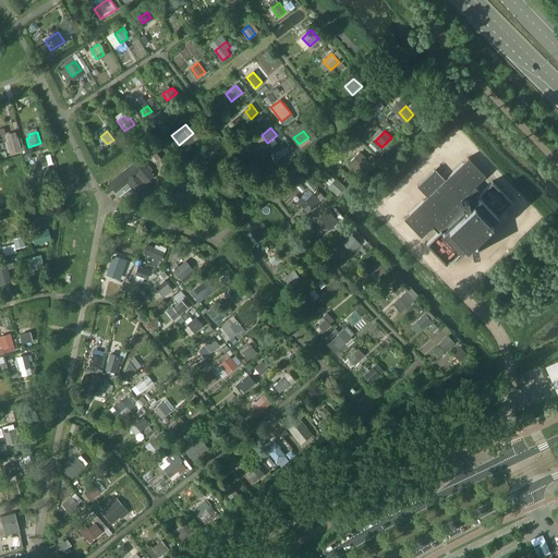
[(21,150),(16,135),(13,135),(14,138),(7,141),(10,153),(21,150)]
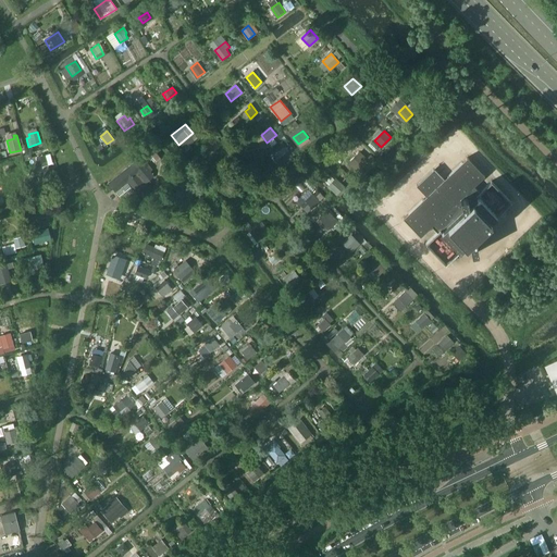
[(283,165),(293,158),(288,151),(279,159),(283,165)]
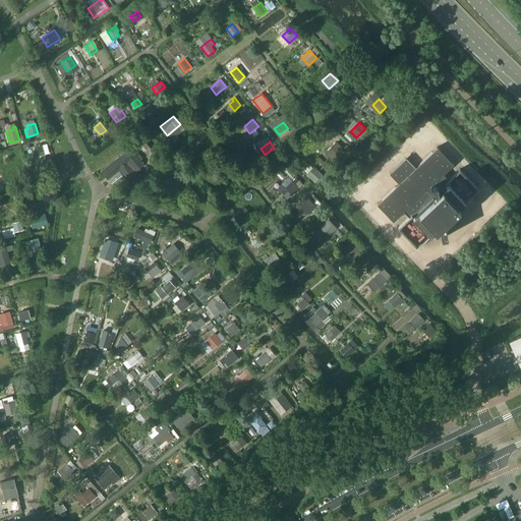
[(44,154),(42,146),(34,148),(36,157),(44,154)]
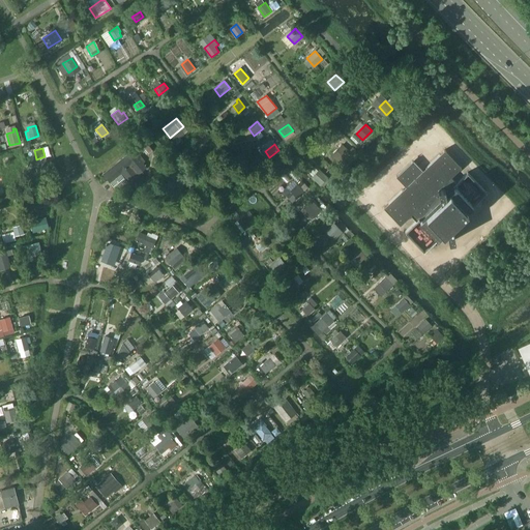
[(342,162),(348,155),(342,149),(335,155),(342,162)]
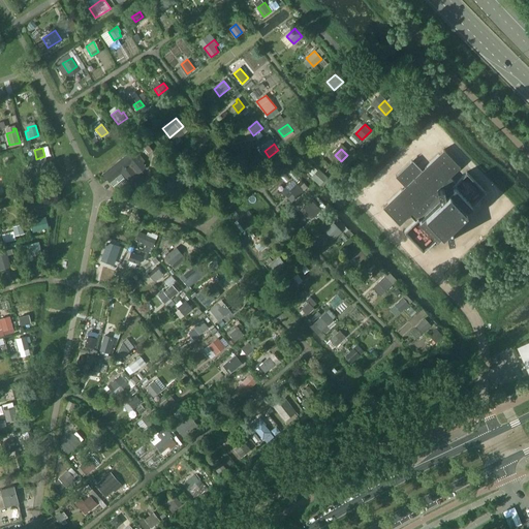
[(141,172),(146,166),(143,162),(145,160),(139,155),(138,157),(132,150),(102,174),(110,182),(121,174),(133,189),(147,179),(141,172)]
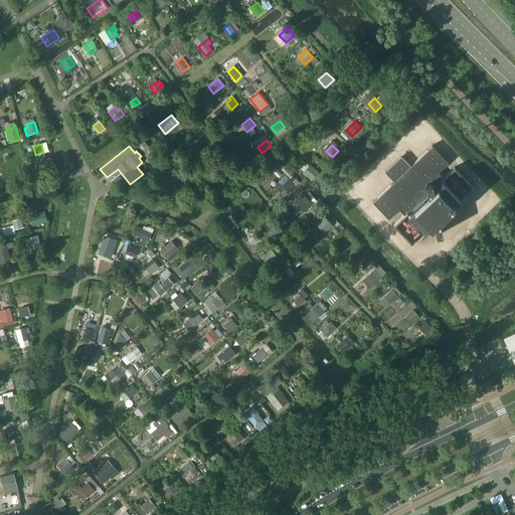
[(393,181),(372,201),(388,218),(398,209),(403,214),(406,212),(424,232),(434,223),(436,234),(442,233),(441,229),(439,218),(459,199),(441,180),(443,178),(438,172),(448,163),(432,146),(410,166),(401,156),(384,172),(393,181)]
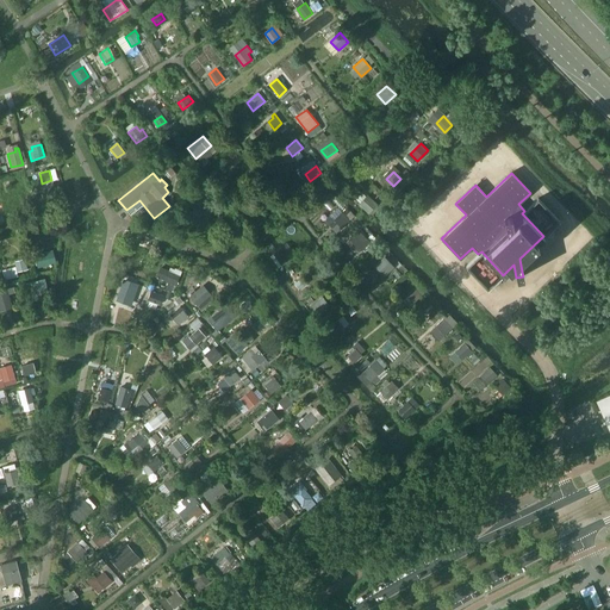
[(230,182),(224,175),(217,181),(223,188),(230,182)]
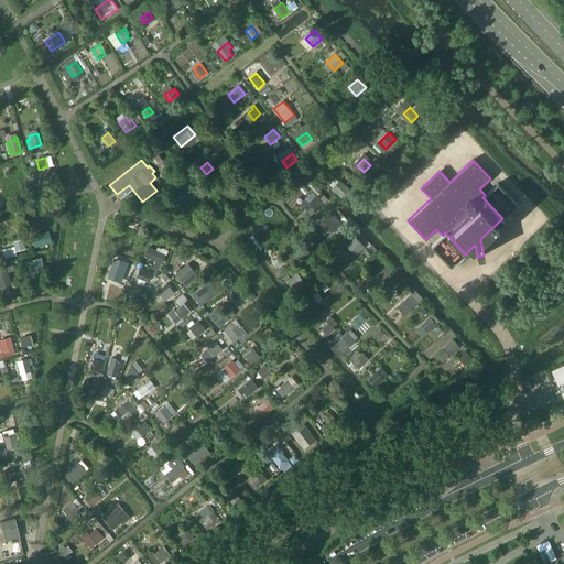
[(13,177),(10,166),(1,169),(4,180),(13,177)]
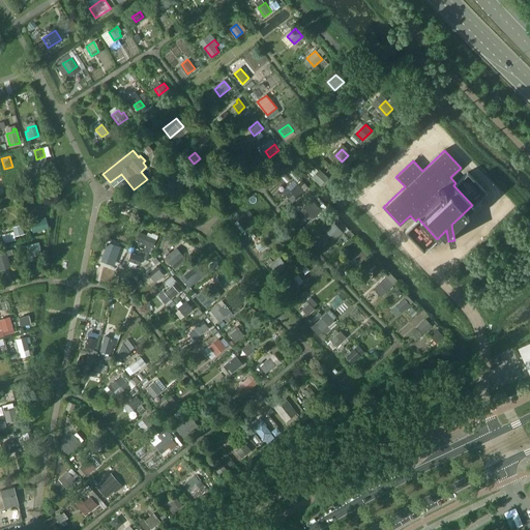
[(327,177),(319,170),(312,177),(320,184),(327,177)]
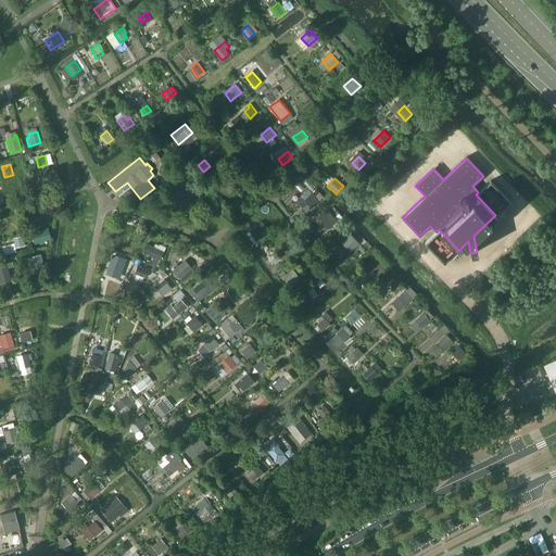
[(238,200),(230,191),(224,197),(231,205),(238,200)]
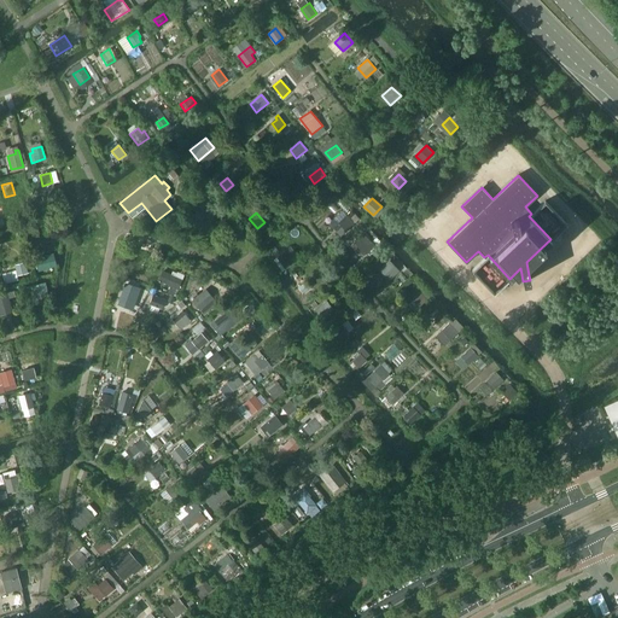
[(354,223),(347,216),(339,223),(347,231),(354,223)]
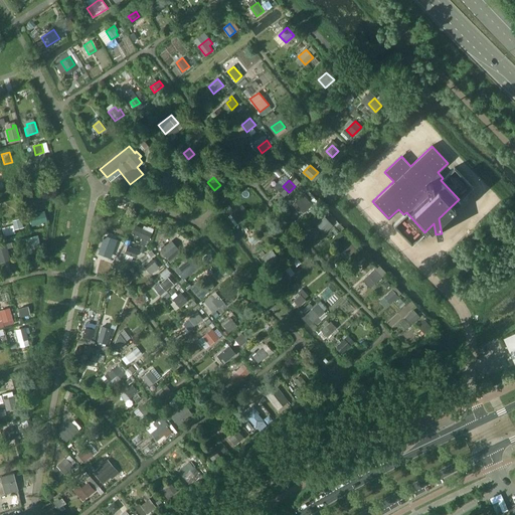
[(302,196),(293,205),(303,214),(306,211),(312,205),(302,196)]
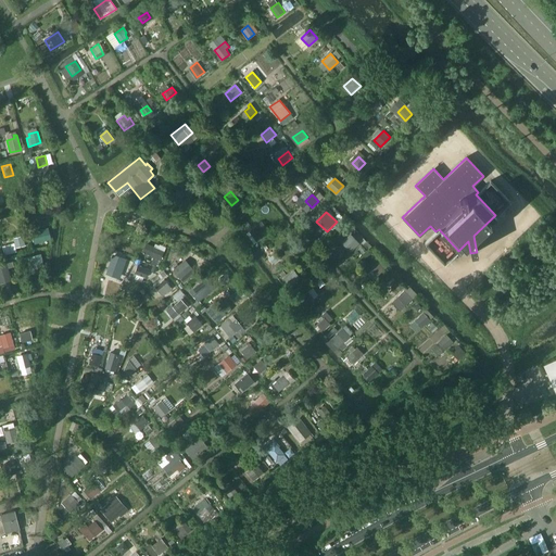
[(257,234),(254,228),(249,231),(253,237),(257,234)]
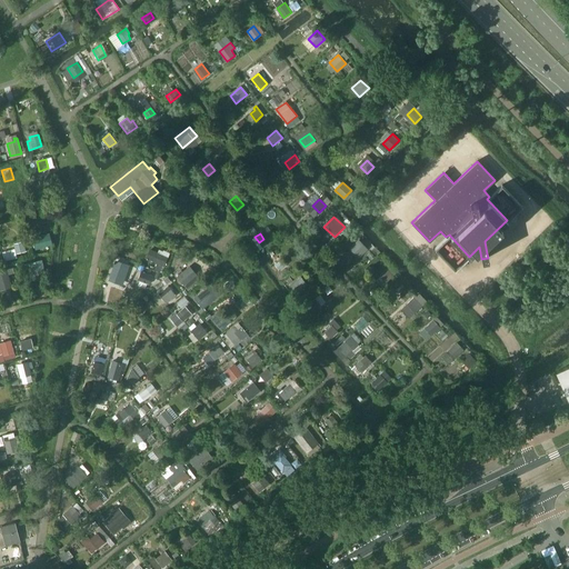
[(48,246),(45,235),(32,238),(36,249),(48,246)]
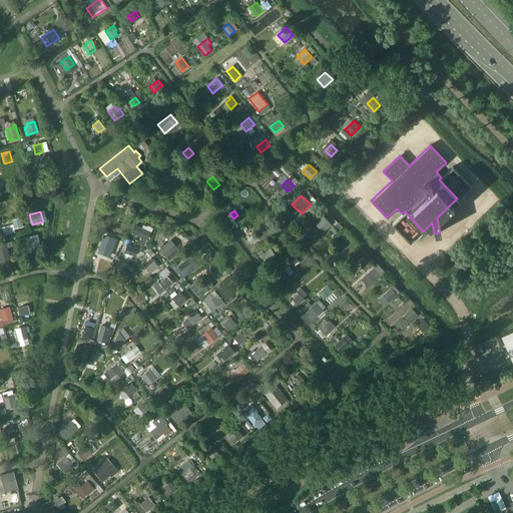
[(323,216),(315,223),(320,229),(323,226),(326,229),(331,225),(323,216)]
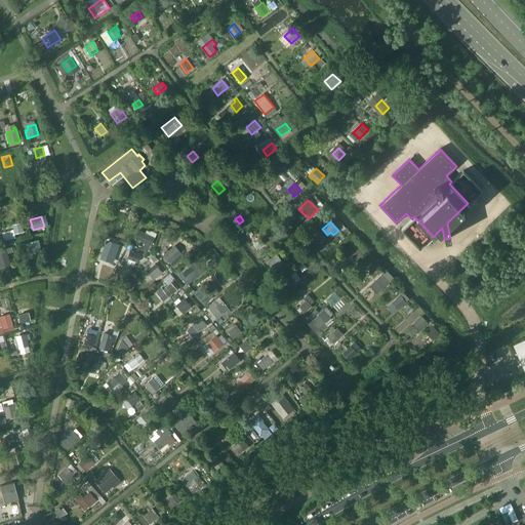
[(24,232),(21,223),(12,225),(15,234),(24,232)]
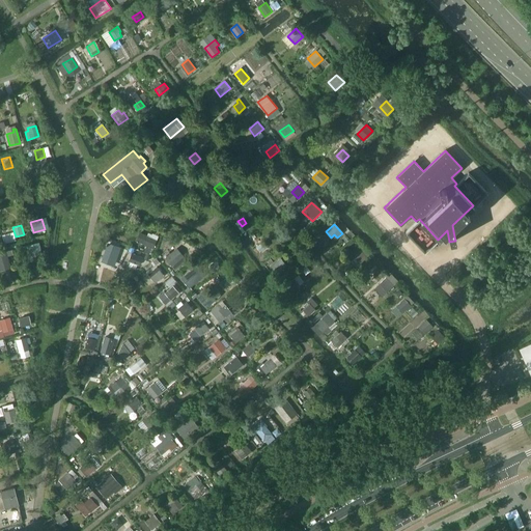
[(151,255),(157,241),(150,239),(147,247),(146,247),(144,252),(151,255)]
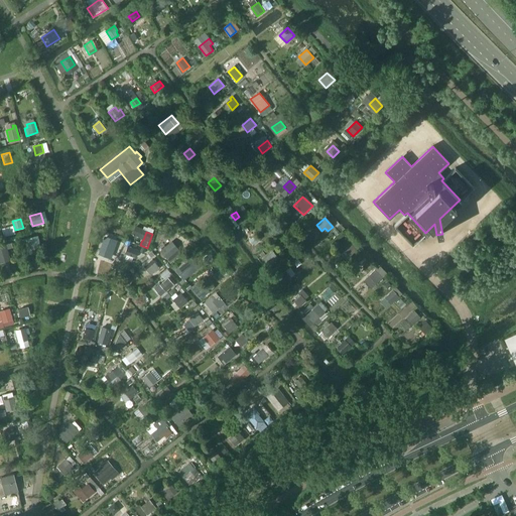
[(40,247),(37,236),(25,239),(28,250),(40,247)]
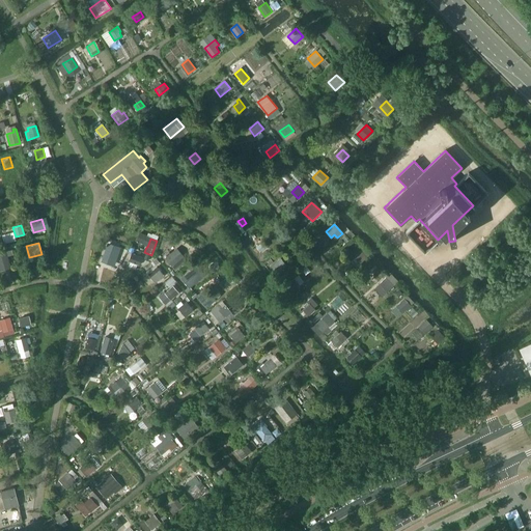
[(266,248),(262,243),(256,247),(260,252),(266,248)]
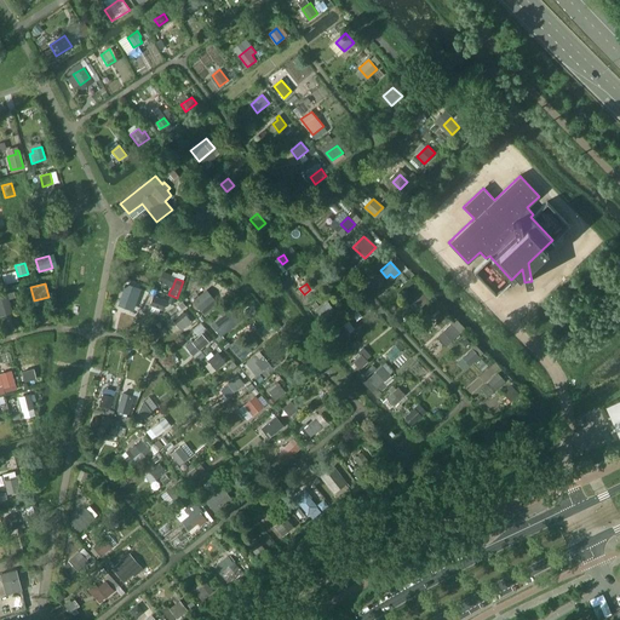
[(130,302),(135,290),(126,286),(121,298),(130,302)]
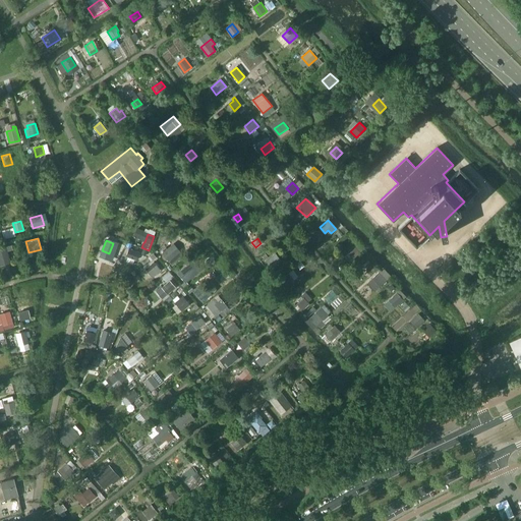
[(0,259),(9,257),(6,246),(0,248),(0,259)]
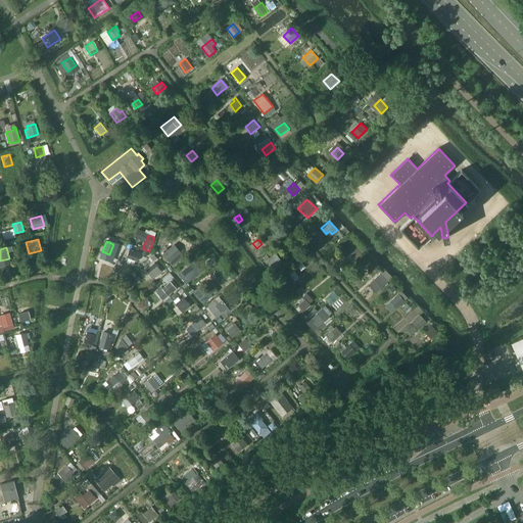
[(361,253),(354,247),(347,253),(353,259),(361,253)]
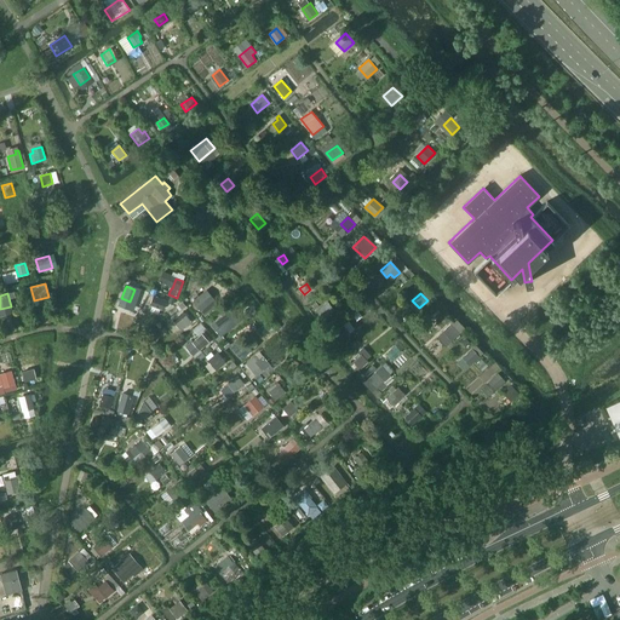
[(208,304),(201,294),(193,302),(201,311),(208,304)]
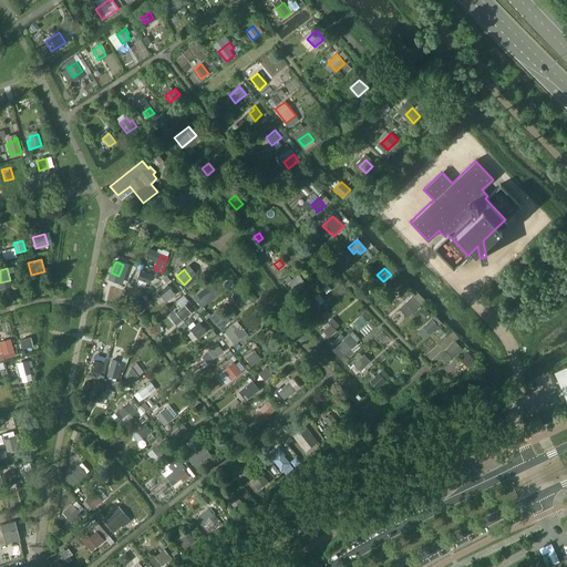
[(140,271),(136,279),(147,284),(151,276),(140,271)]
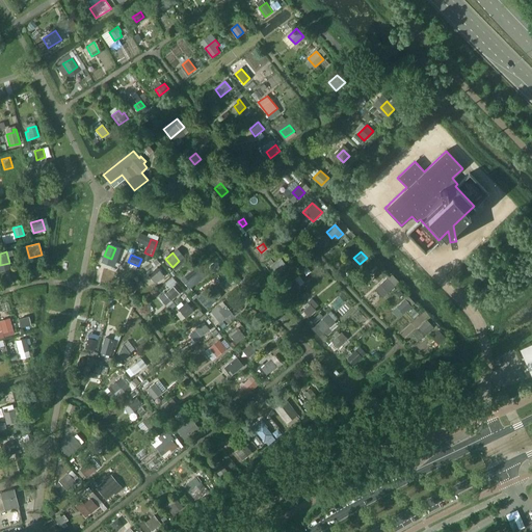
[(276,273),(287,266),(282,259),(271,266),(276,273)]
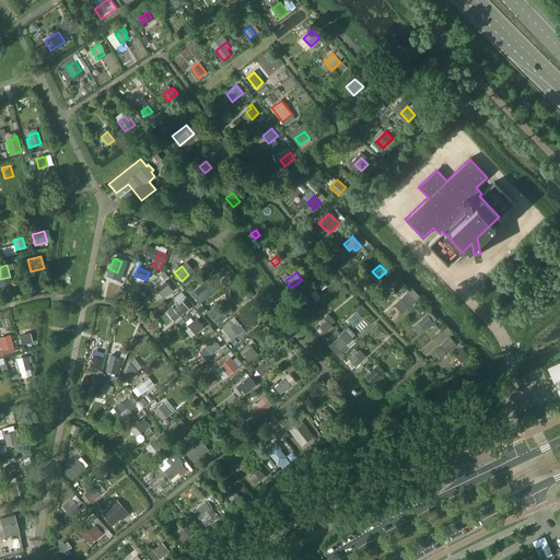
[(173,291),(165,282),(156,290),(164,298),(173,291)]
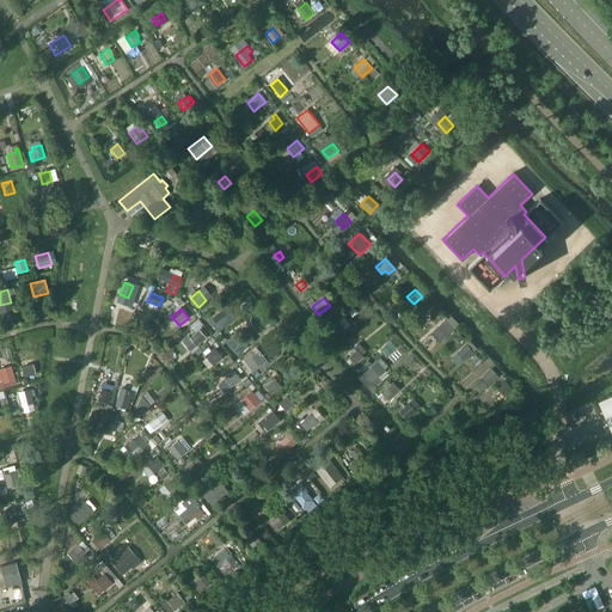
[(209,320),(218,329),(226,322),(216,312),(209,320)]
